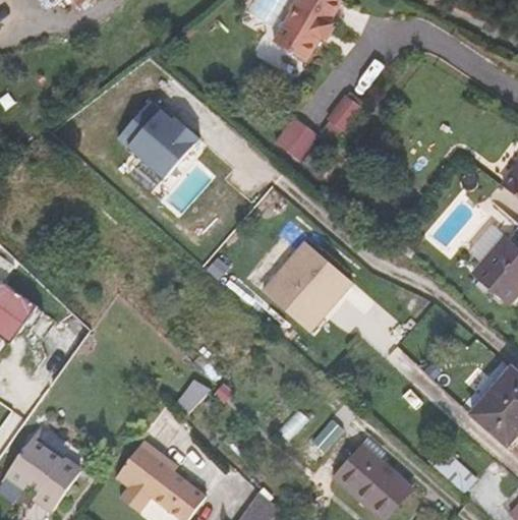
[(290,0),(286,9),(290,12),(273,44),(304,59),(317,37),(321,39),(328,23),(324,21),(334,0),(290,0)]
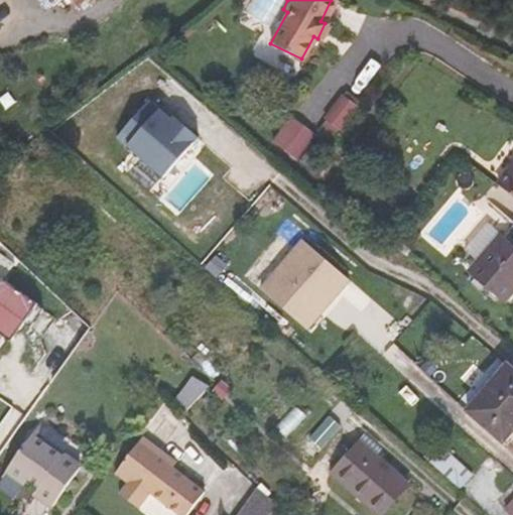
[(285,118),(268,146),(297,164),(314,136),(285,118)]
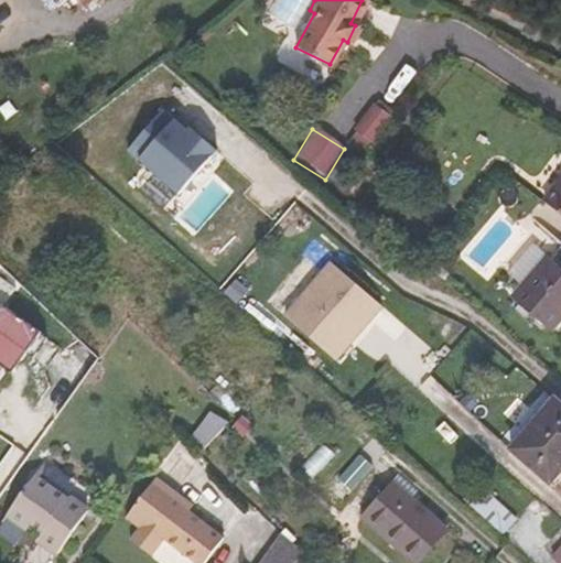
[(560,180),(542,204),(560,217),(560,180)]
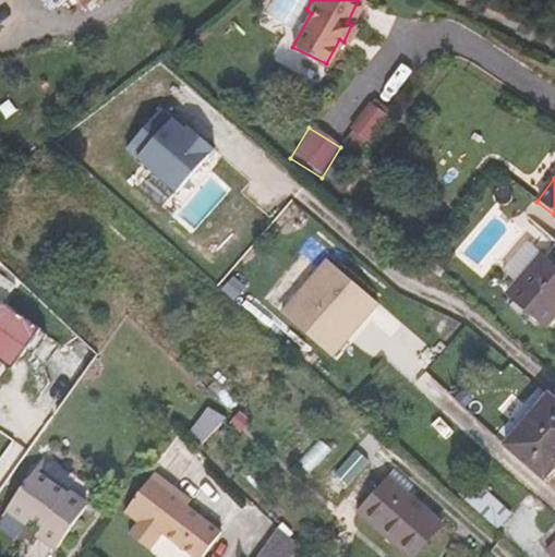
[(554,311),(554,267),(539,253),(505,293),(542,326),(554,311)]
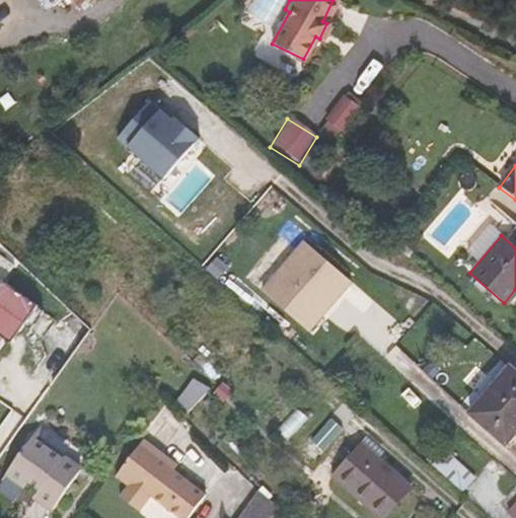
[(0,354),(8,344),(0,337),(0,326),(7,316),(29,331),(45,311),(0,280),(0,354)]
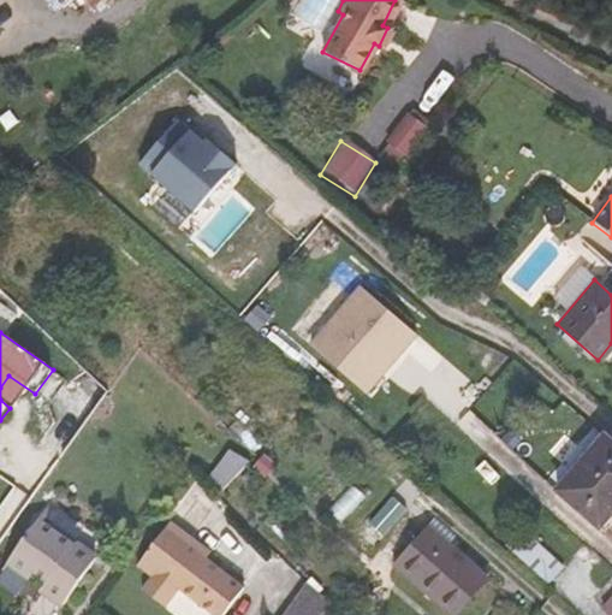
[(611,508),(611,443),(601,435),(556,489),(596,526),(611,508)]
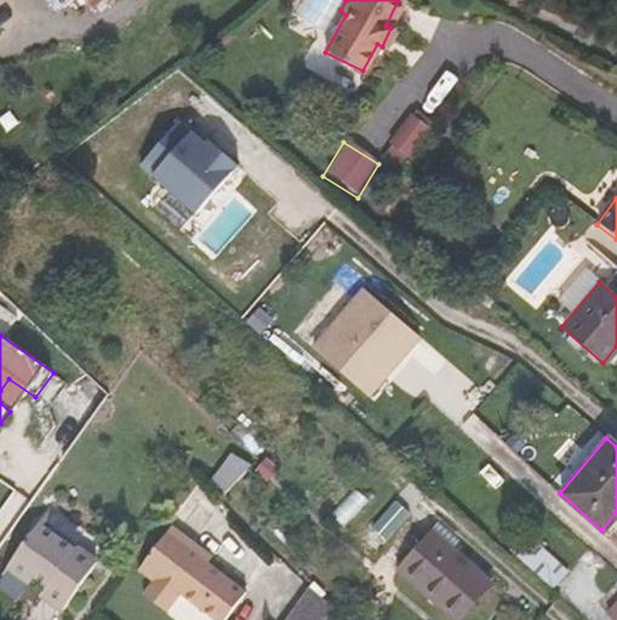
[(381,550),(396,566),(429,529),(390,494),(352,535),(375,556),(381,550)]
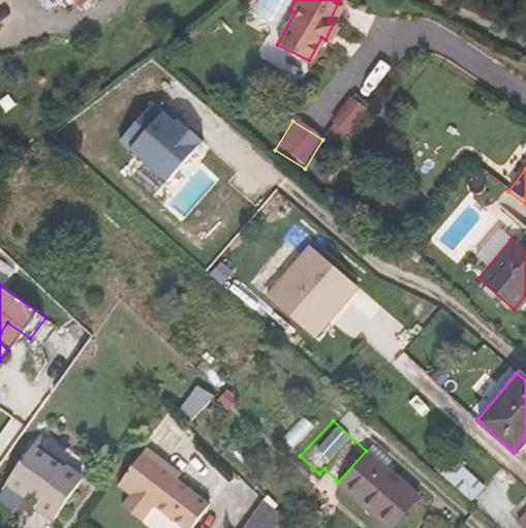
[(35,499),(30,507),(49,522),(79,479),(78,473),(65,465),(63,467),(42,453),(49,443),(37,435),(3,483),(22,496),(25,492),(35,499)]
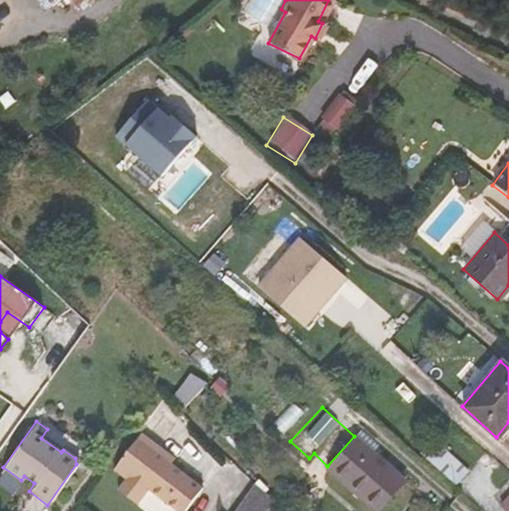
[(158,454),(162,448),(141,432),(114,469),(126,479),(119,489),(139,503),(150,488),(181,510),(183,510),(203,485),(169,461),(158,454)]
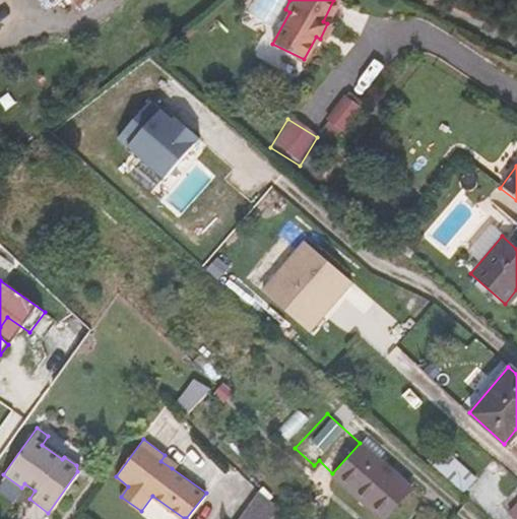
[(360,443),(332,473),(381,518),(409,488),(360,443)]
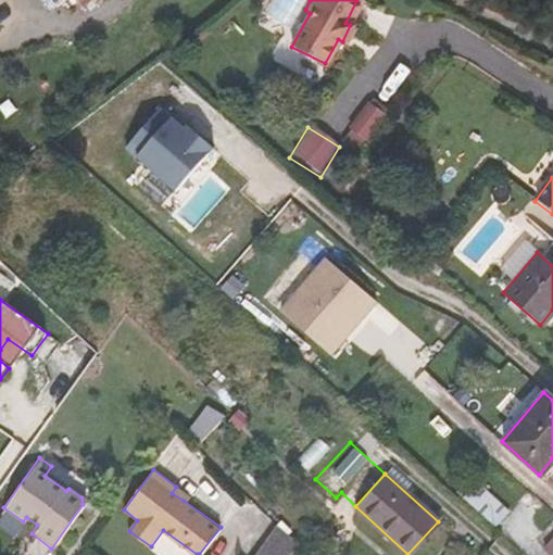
[(187,495),(176,487),(172,493),(184,501),(187,495)]
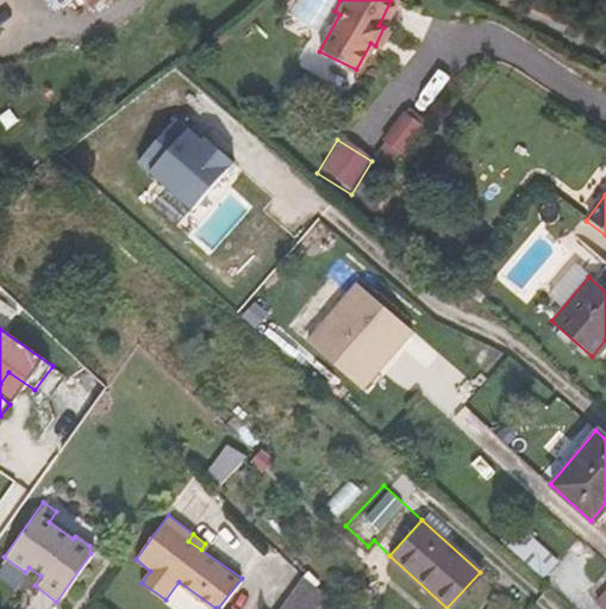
[(270,608),(312,608),(325,594),(300,573),(270,608)]
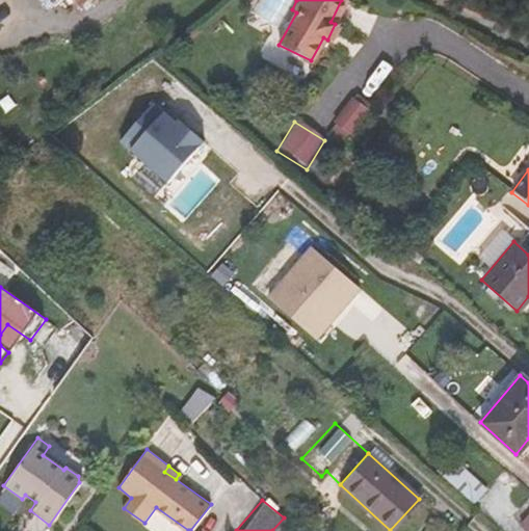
[(148,530),(176,530),(154,515),(144,529),(148,530)]
